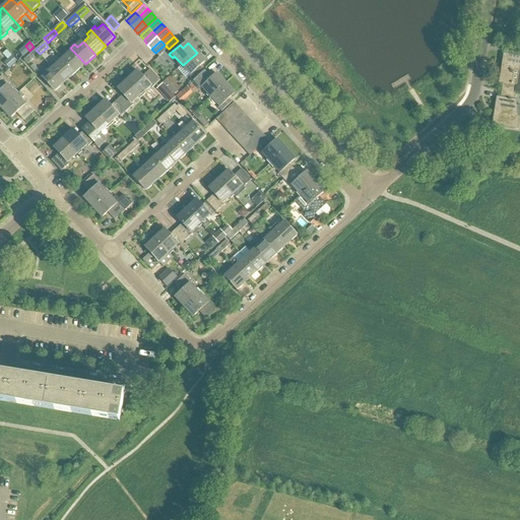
[(165,45),(155,53),(159,57),(169,49),(165,45)]
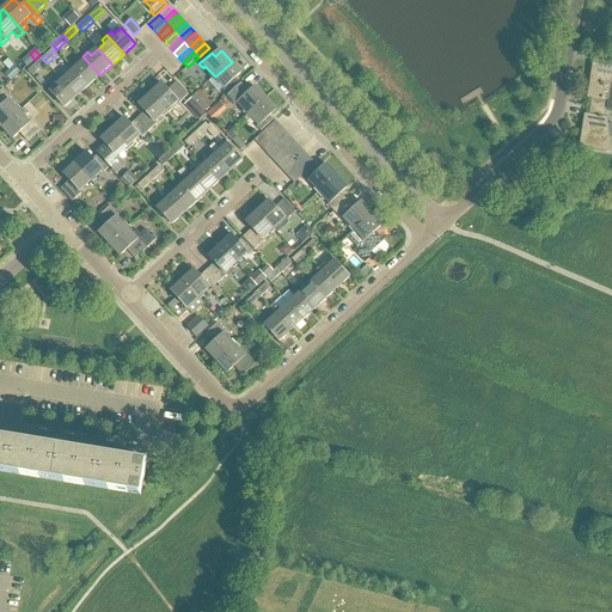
[(81,65),(74,71),(89,86),(101,75),(83,56),(78,61),(81,65)]
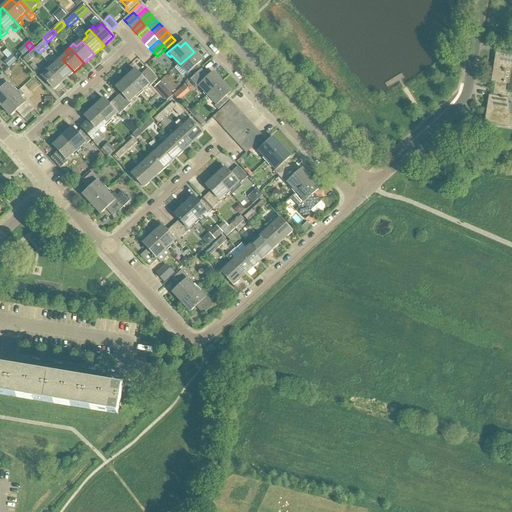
[(39,53),(35,49),(24,60),(27,64),(39,53)]
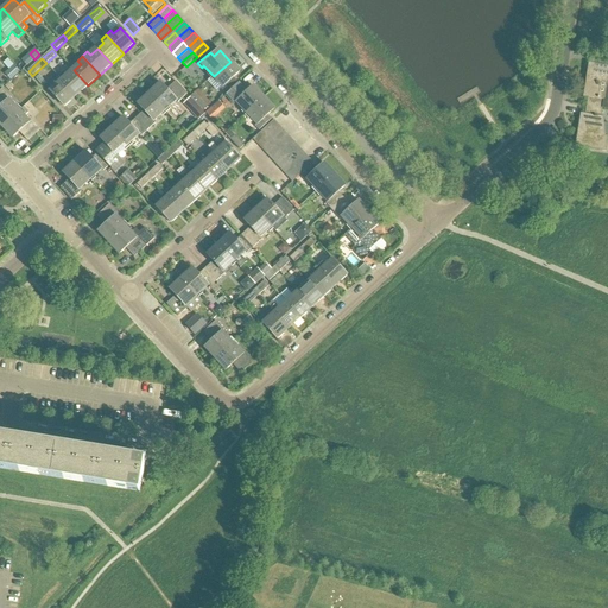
[(230,62),(214,76),(225,88),(222,90),(226,94),(238,82),(235,78),(241,73),(230,62)]
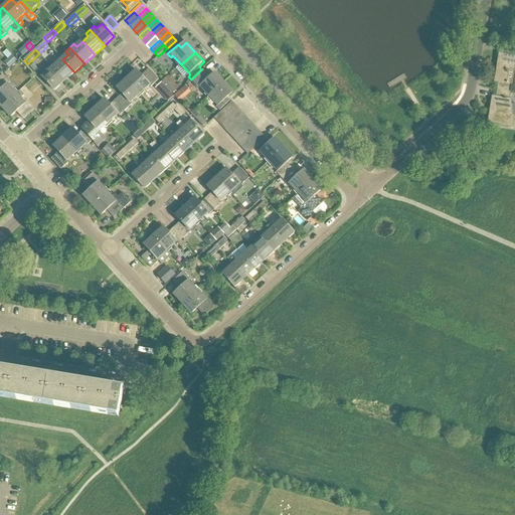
[(499,83),(498,91),(514,93),(514,56),(499,54),(494,82),(499,83)]
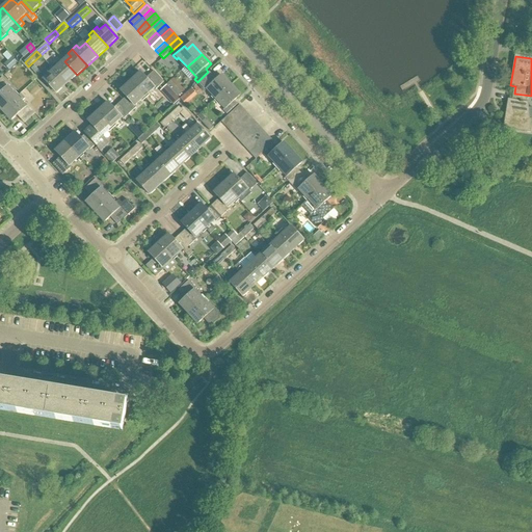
[(8,63),(12,69),(19,63),(14,58),(8,63)]
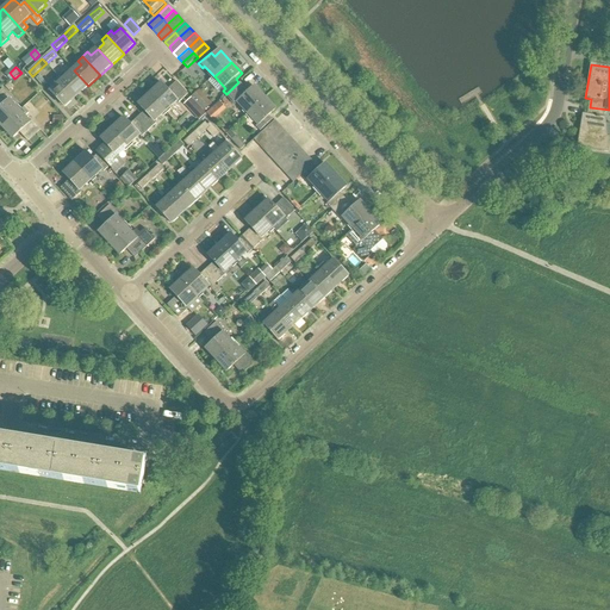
[(64,73),(60,78),(78,97),(88,86),(74,70),(67,76),(64,73)]
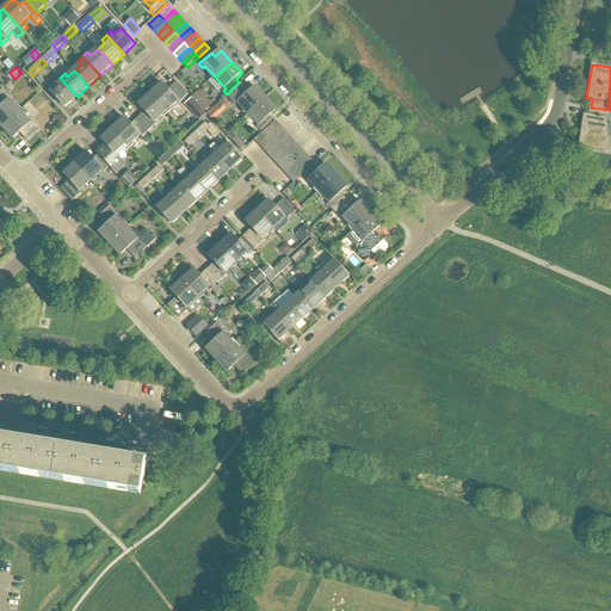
[(78,97),(60,78),(55,82),(57,85),(50,92),(66,107),(78,97)]
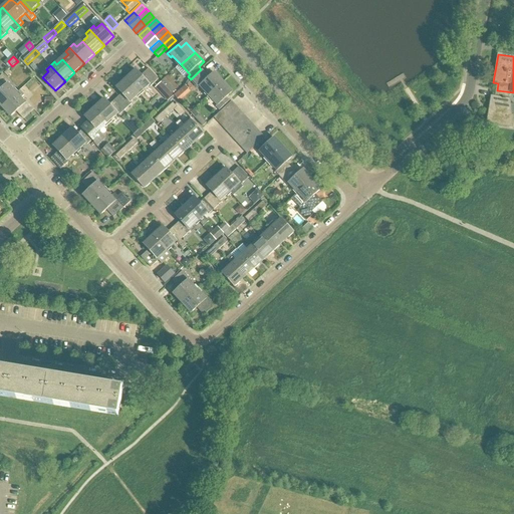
[(137,70),(126,79),(138,91),(147,83),(151,87),(159,79),(149,69),(142,76),(137,70)]
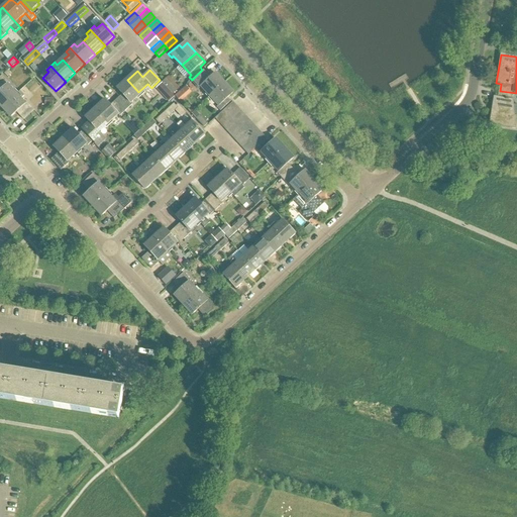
[(202,88),(211,97),(225,84),(216,75),(211,79),(204,72),(193,81),(200,89),(202,88)]
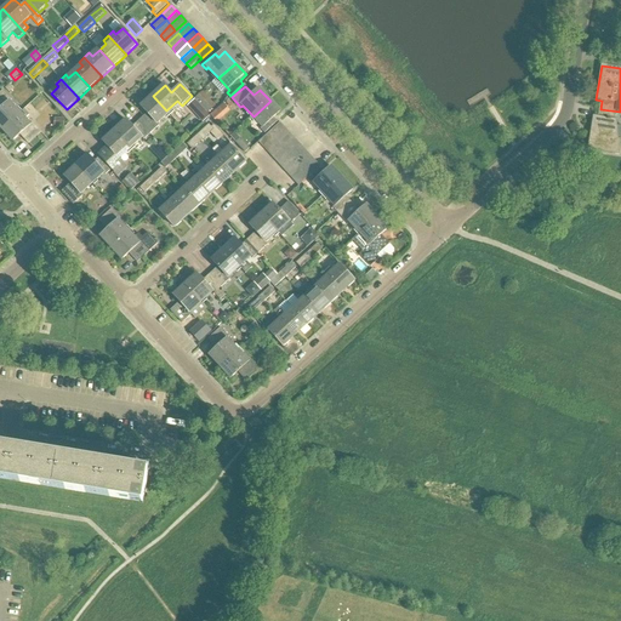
[(0,126),(3,130),(21,114),(10,102),(12,100),(3,90),(0,92),(0,126)]
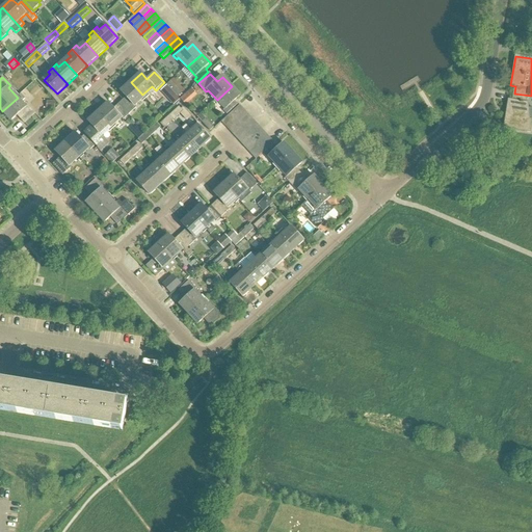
[(184,91),(174,79),(167,85),(178,97),(184,91)]
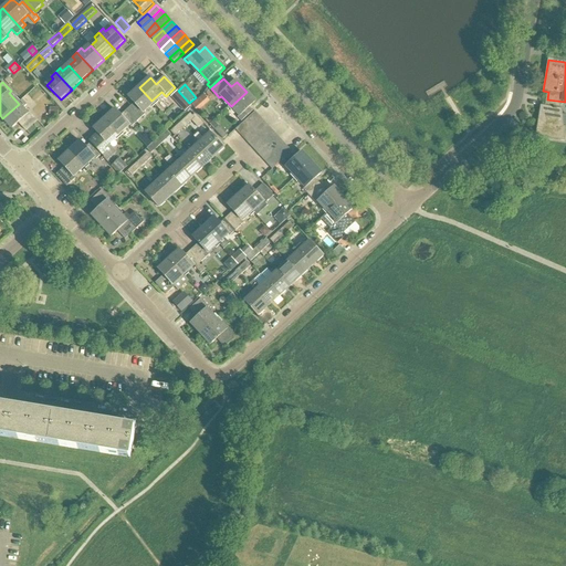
[(152,101),(139,87),(128,97),(134,104),(126,111),(137,123),(145,115),(142,111),(152,101)]
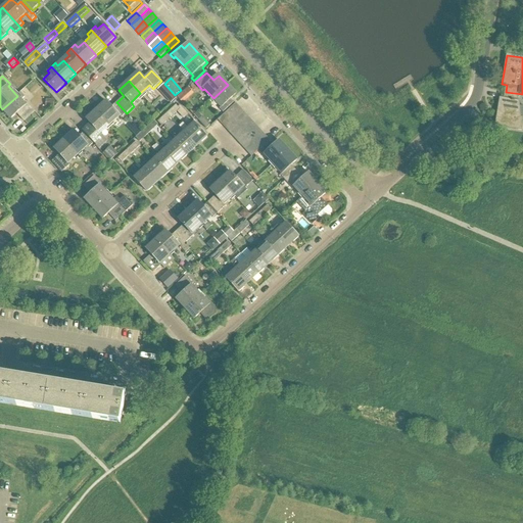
[(186,81),(179,86),(183,92),(179,94),(183,100),(194,93),(186,81)]
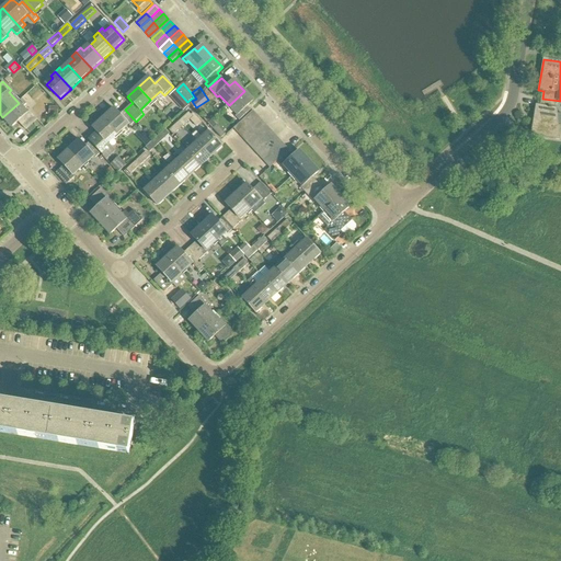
[(190,105),(175,91),(169,96),(183,112),(190,105)]
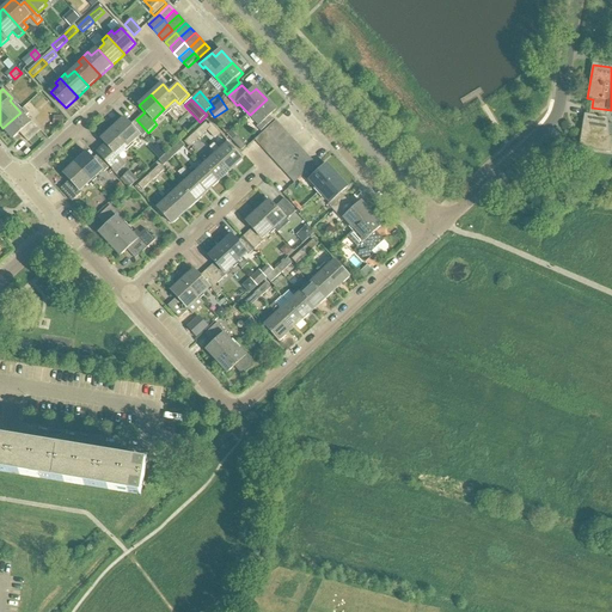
[(267,99),(250,115),(259,126),(257,128),(262,133),(275,121),(271,116),(277,111),(267,99)]
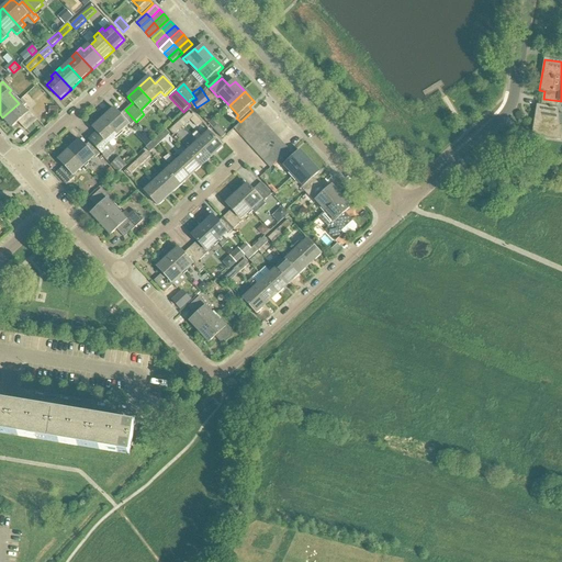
[(558,101),(543,99),(542,107),(537,105),(531,136),(561,141),(561,131),(561,126),(560,126),(558,109),(555,109),(558,101)]
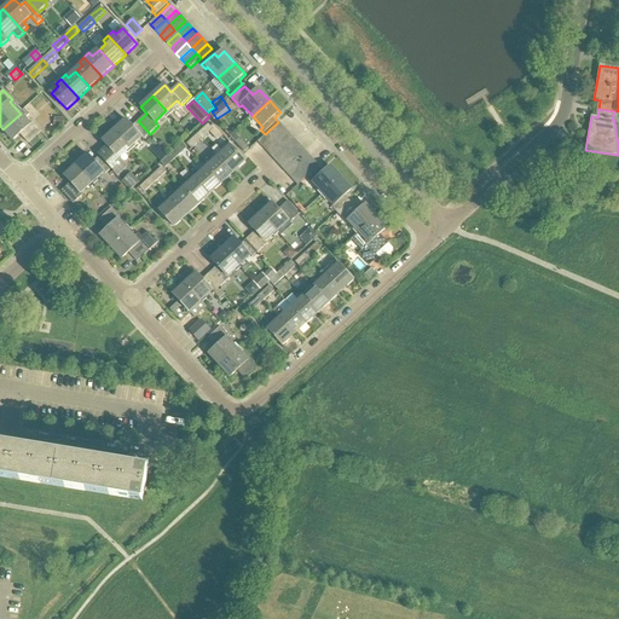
[(21,114),(3,129),(13,140),(21,134),(29,144),(41,132),(33,122),(30,125),(25,119),(29,115),(24,110),(21,114)]
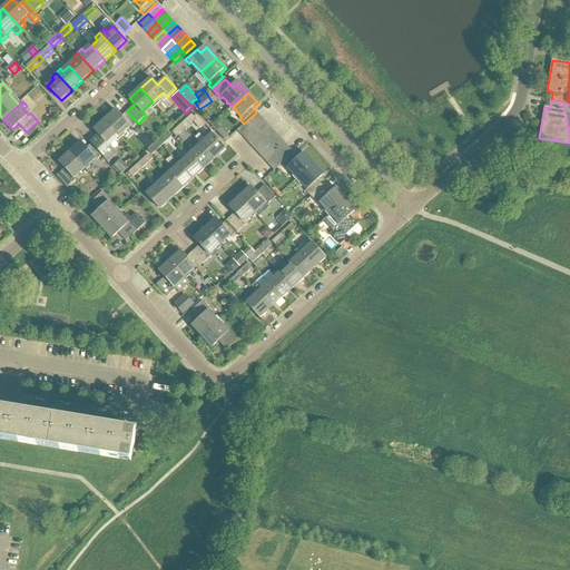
[(116,110),(106,120),(120,136),(130,127),(133,129),(136,125),(125,114),(121,117),(116,110)]
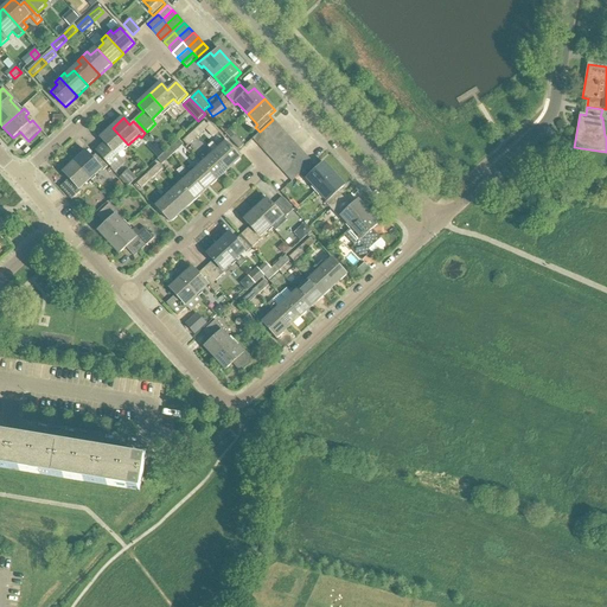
[(275,120),(264,131),(269,135),(280,126),(275,120)]
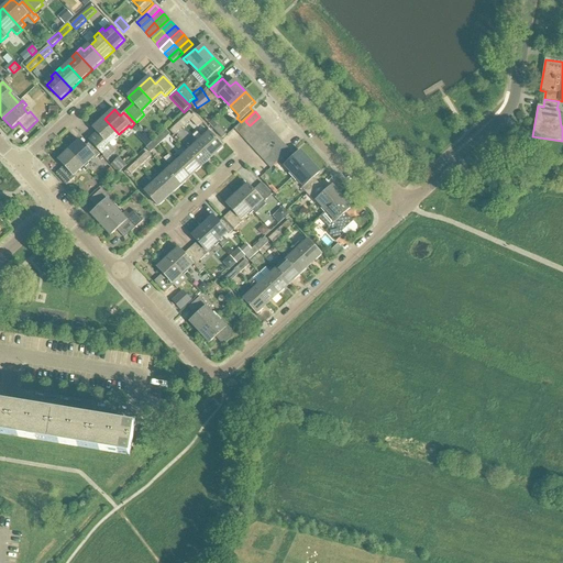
[(189,113),(179,122),(184,127),(194,118),(189,113)]
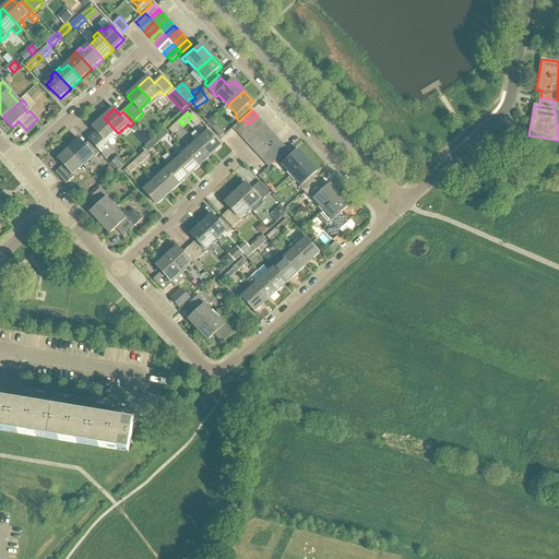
[(248,125),(252,129),(262,120),(258,116),(248,125)]
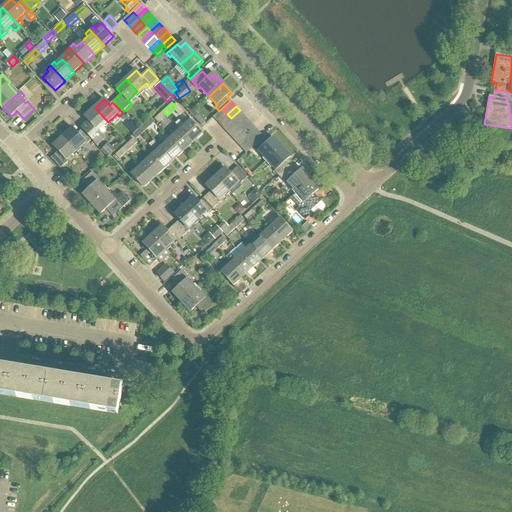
[(108,122),(95,108),(85,117),(89,121),(81,128),(92,140),(93,139),(98,145),(105,138),(98,131),(108,122)]
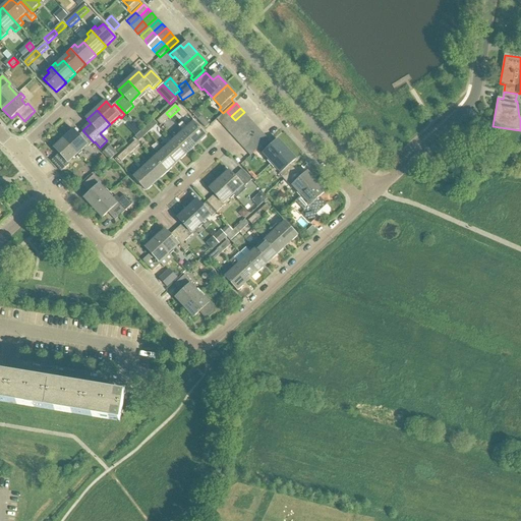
[(218,120),(222,124),(231,116),(227,112),(218,120)]
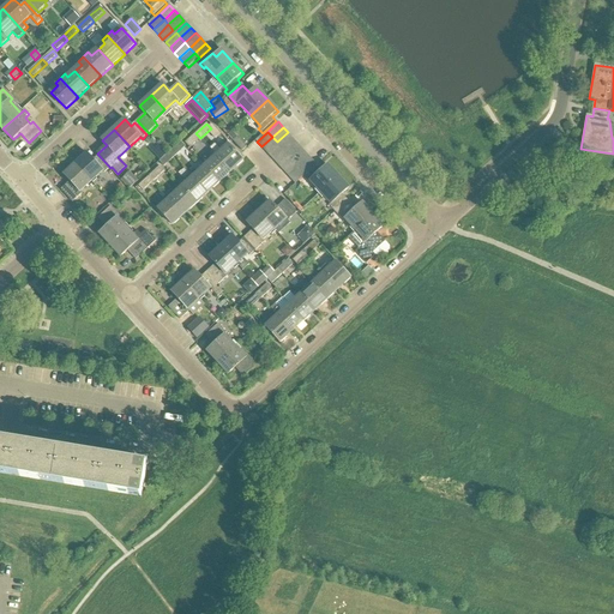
[(288,132),(277,142),(281,146),(292,137),(288,132)]
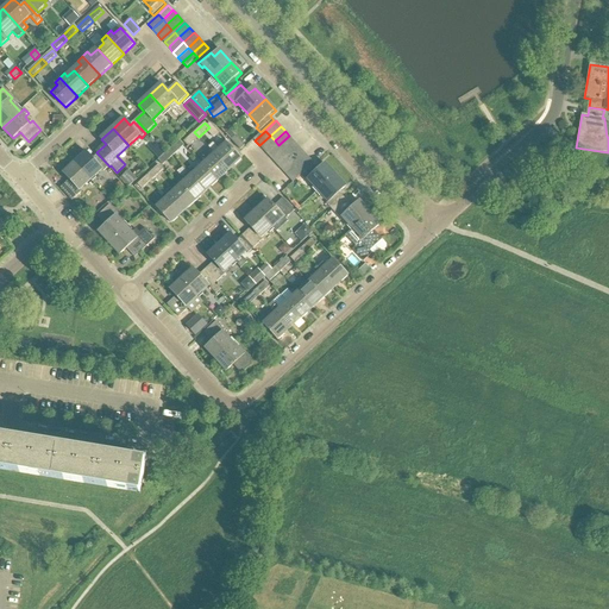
[(199,137),(194,132),(183,143),(188,148),(199,137)]
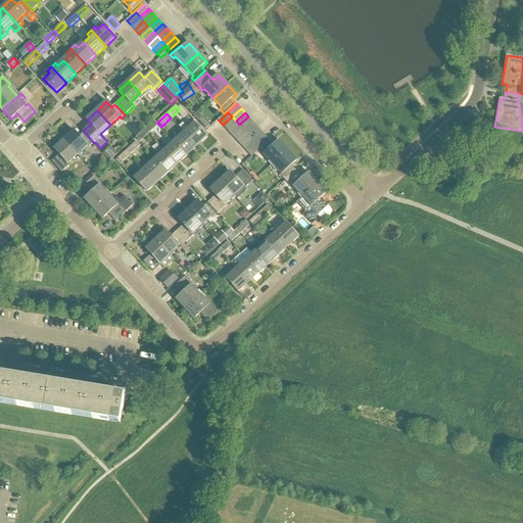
[(223,125),(226,129),(236,121),(232,116),(223,125)]
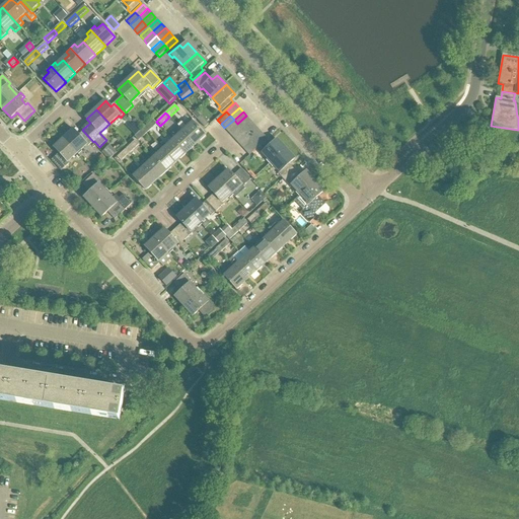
[(197,120),(205,129),(210,125),(202,117),(197,120)]
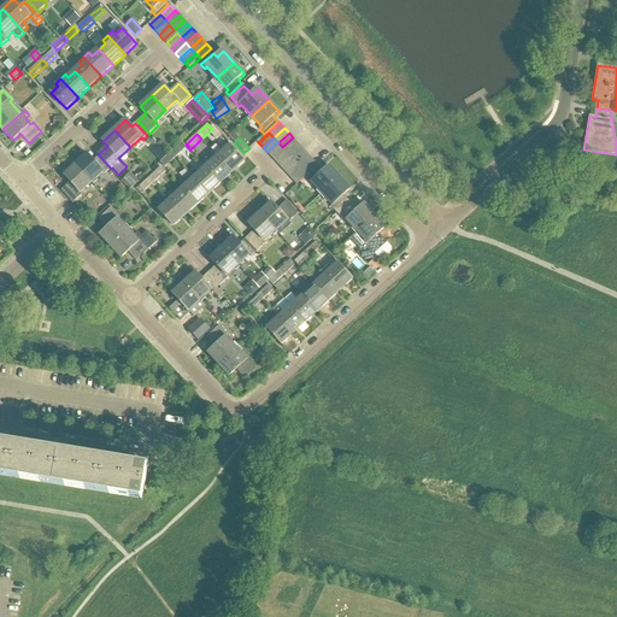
[(297,141),(286,151),(289,156),(300,146),(297,141)]
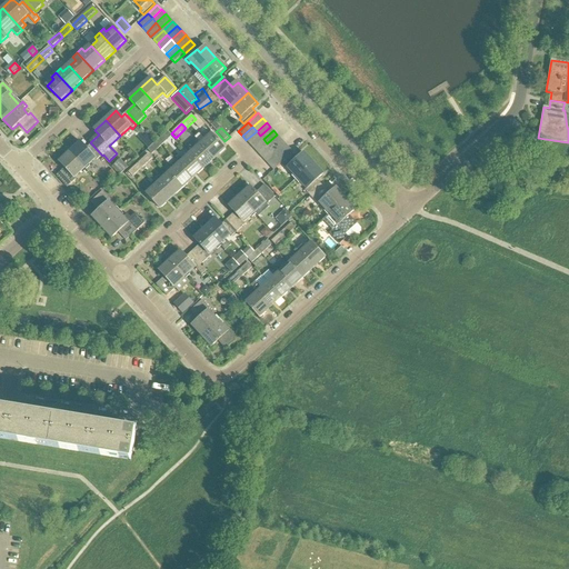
[(257,131),(246,140),(250,146),(260,136),(257,131)]
